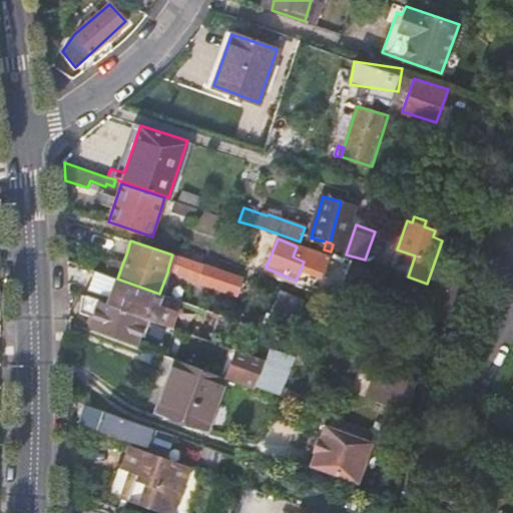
[(390,271),(408,277),(415,255),(397,249),(390,271)]
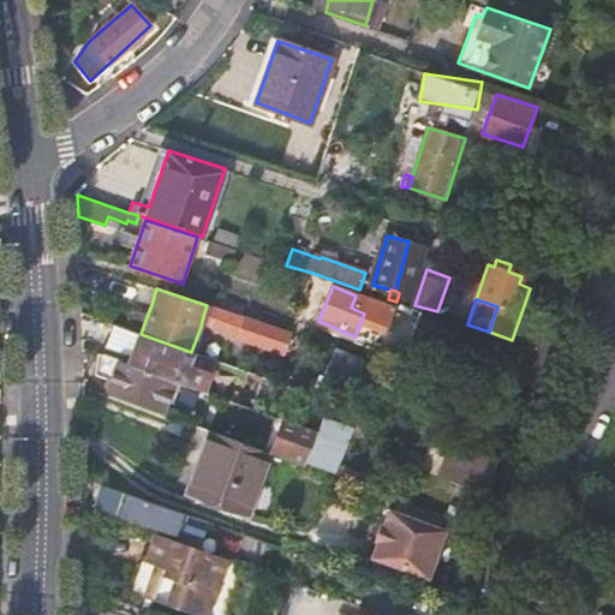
[(207,305),(204,312),(214,316),(216,309),(207,305)]
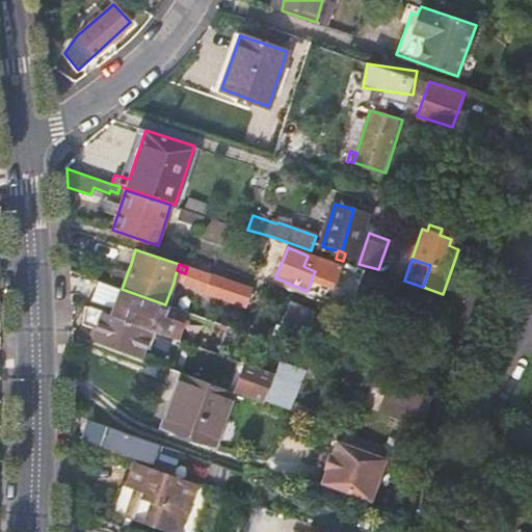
[(113,267),(106,284),(122,289),(128,271),(113,267)]
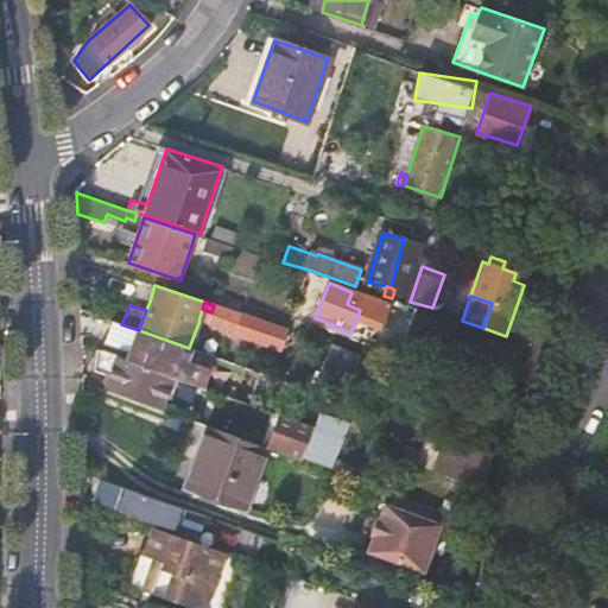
[(235,331),(241,315),(229,311),(223,328),(235,331)]
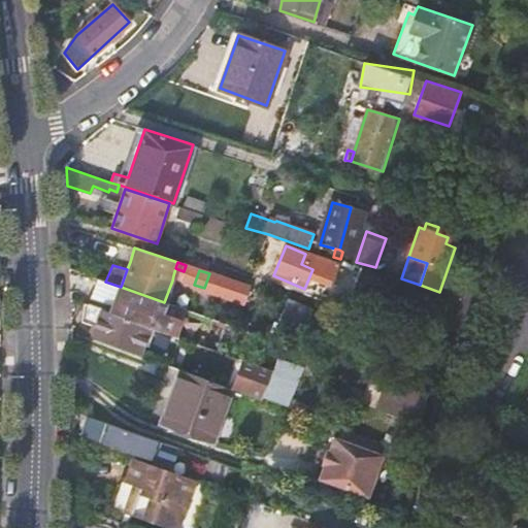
[(209,273),(204,288),(203,290),(243,303),(250,287),(209,273)]
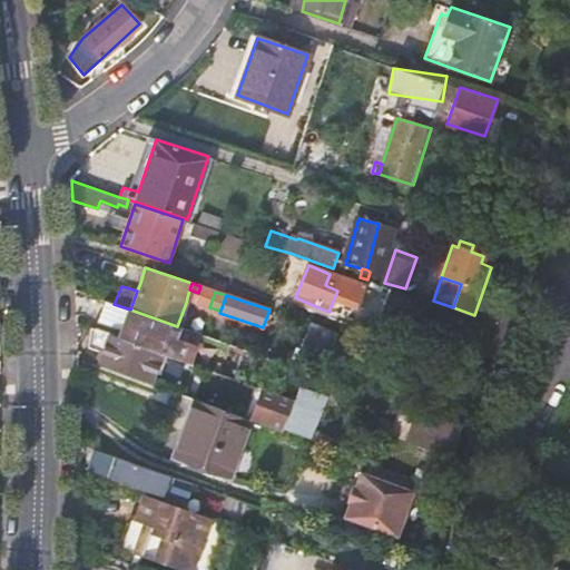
[(199,334),(177,326),(130,310),(114,304),(107,302),(100,325),(121,332),(120,337),(166,354),(189,363),(199,334)]
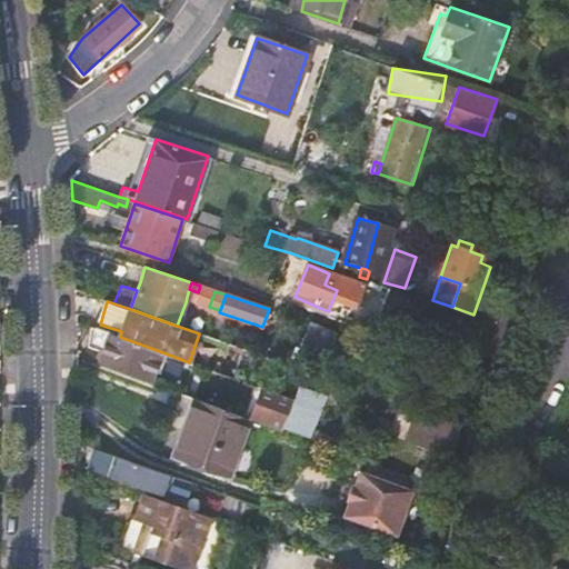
[(341,337),(310,325),(296,360),(322,372),(328,359),(333,361),(341,337)]
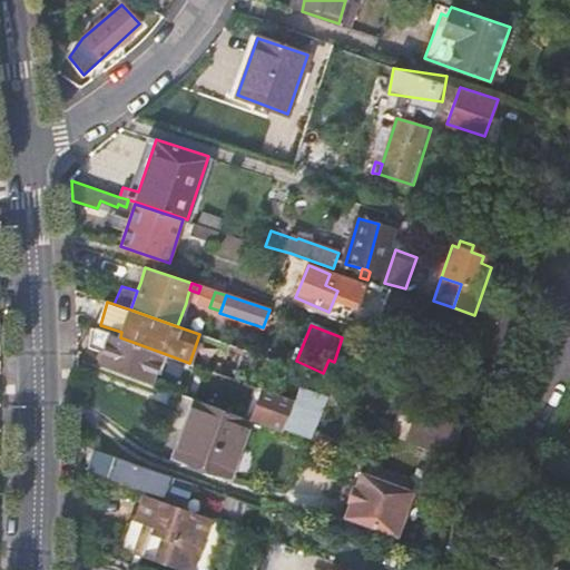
[(101,363),(155,383),(166,354),(120,337),(94,328),(91,349),(104,353),(101,363)]
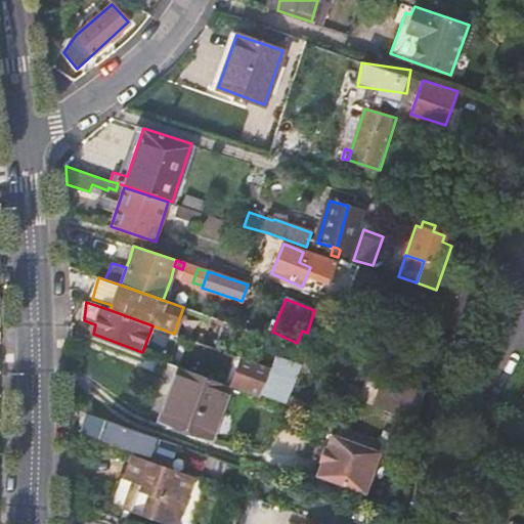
[(142,352),(93,334),(92,335),(141,352),(142,352)]
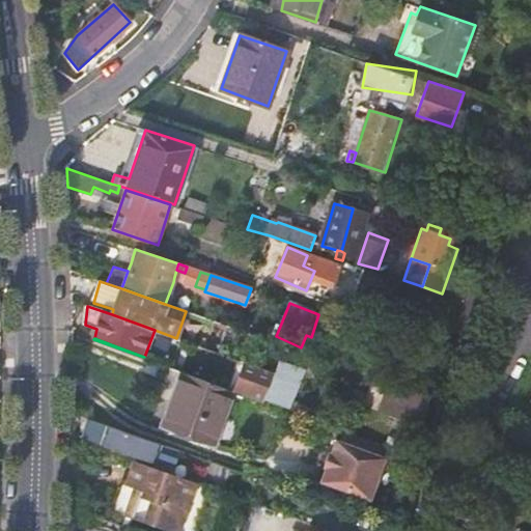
[(300,382),(276,373),(261,368),(245,362),(244,366),(239,381),(234,389),(235,390),(266,400),(267,398),(290,407),(300,382)]
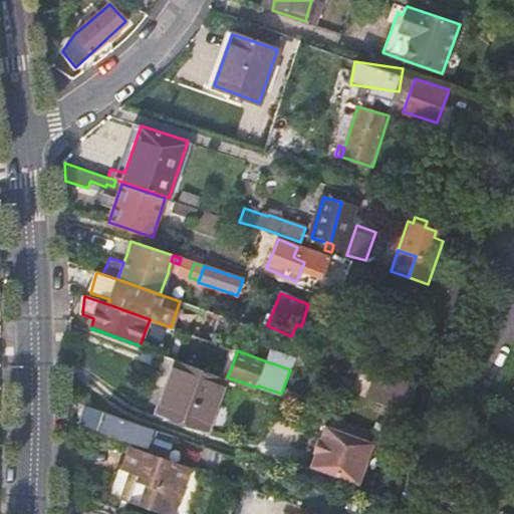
[(221,374),(179,359),(160,409),(208,428),(228,377),(227,376),(221,374)]
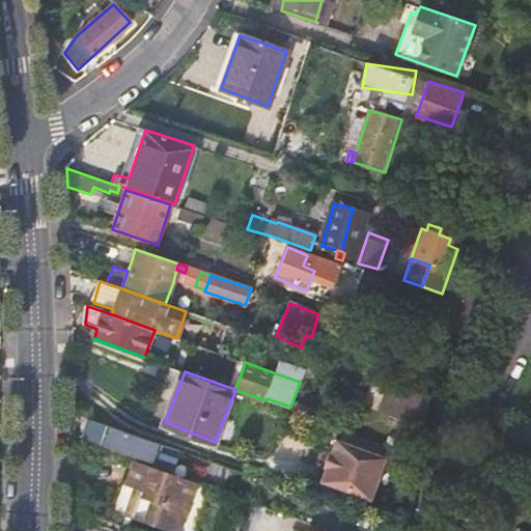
[(429,428),(437,398),(400,386),(391,414),(413,422),(429,428)]
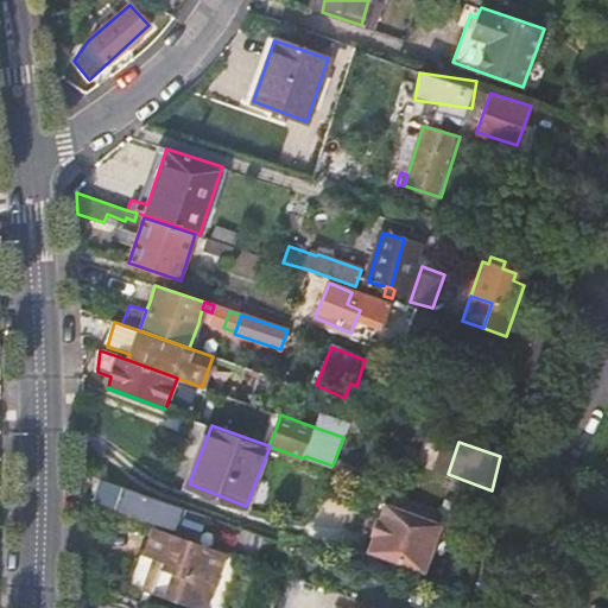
[(125,487),(125,485),(107,479),(99,475),(94,498),(164,523),(177,527),(185,507),(125,487)]
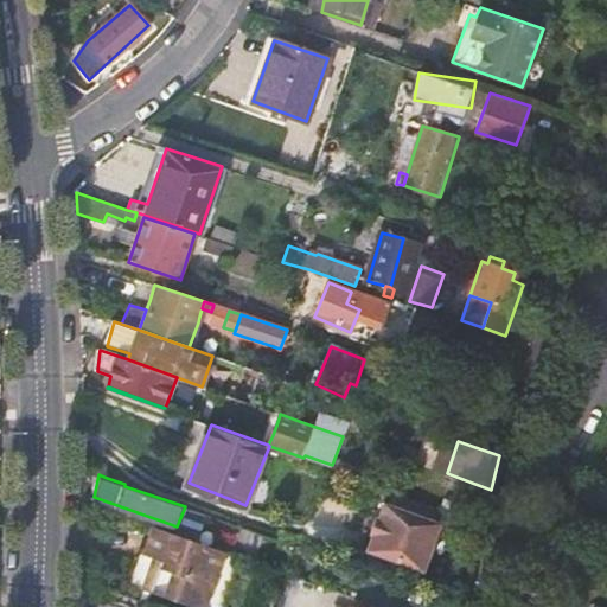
[(438,508),(394,491),(388,505),(383,503),(377,518),(375,517),(369,532),(372,532),(366,548),(422,569),(439,523),(433,522),(438,508)]
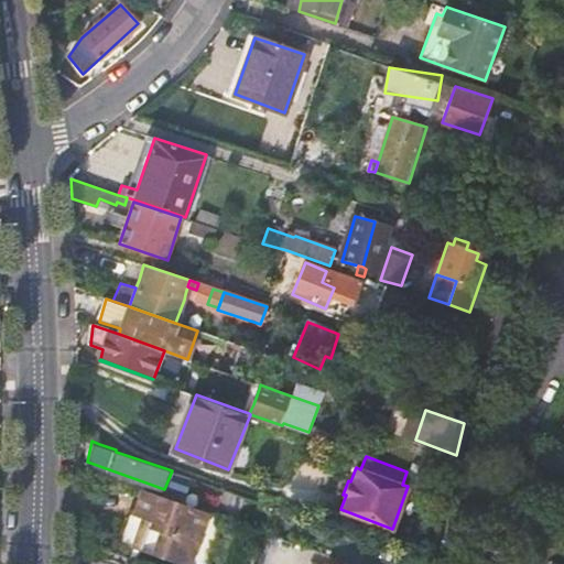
[(429,468),(424,478),(448,487),(451,476),(429,468)]
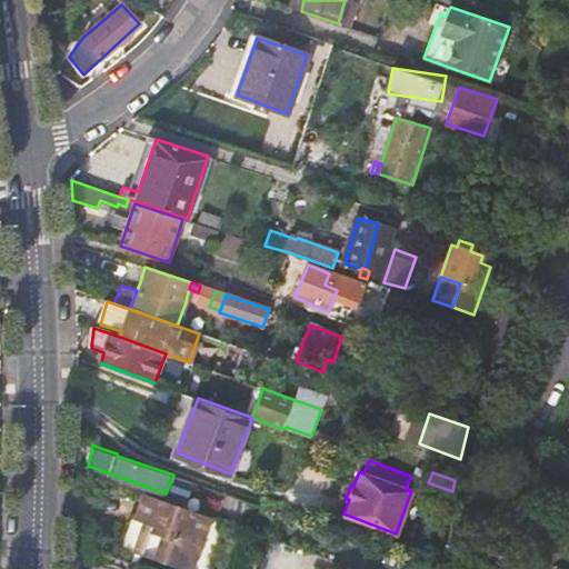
[(152,495),(185,507),(193,480),(173,473),(173,475),(166,493),(153,489),(152,495)]
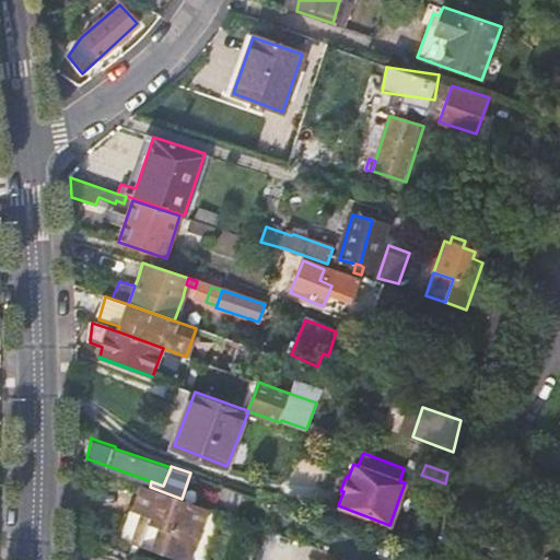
[(231,487),(210,479),(205,498),(224,504),(231,487)]
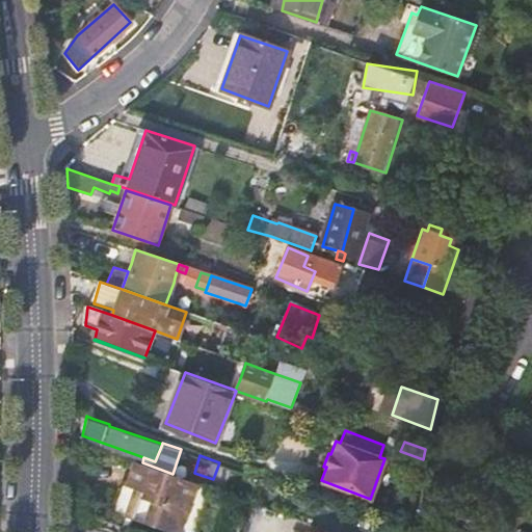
[(142,462),(137,461),(120,513),(175,531),(182,531),(198,482),(173,474),(142,462)]
